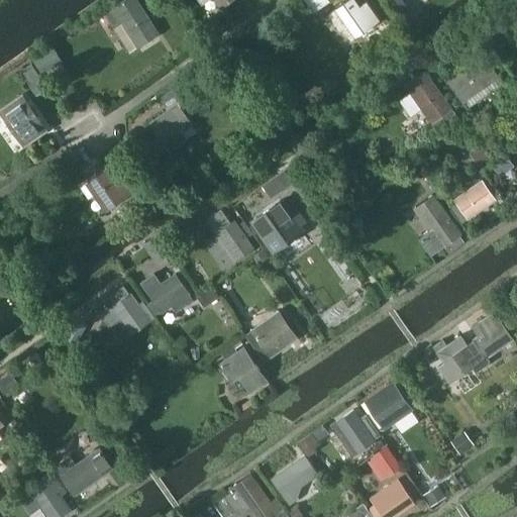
[(138,0),(123,0),(105,12),(114,26),(121,21),(138,46),(160,33),(138,0)]
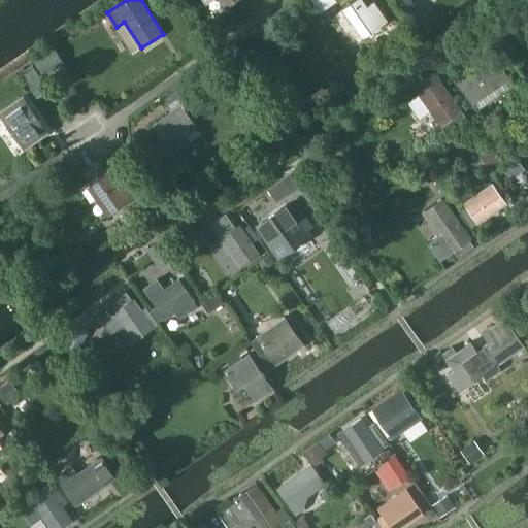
[(364,0),(354,0),(338,11),(359,39),(378,25),(381,27),(389,21),(380,8),(373,12),(364,0)]
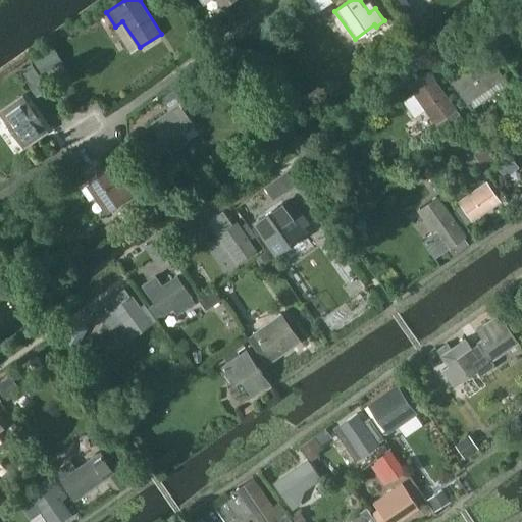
[(41,69),(59,57),(51,45),(33,57),(41,69)]
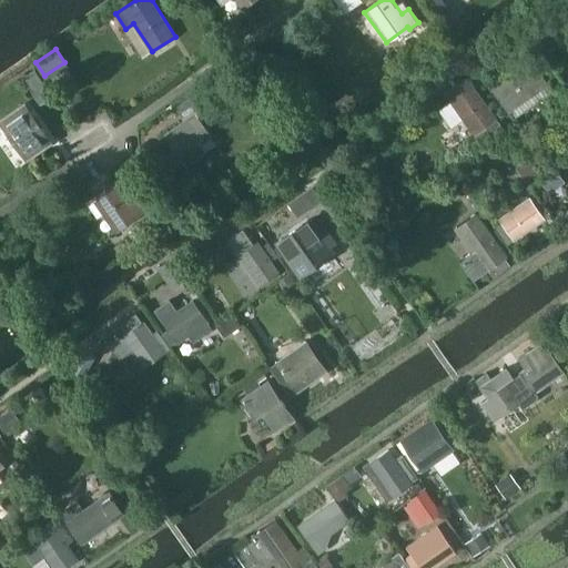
[(514,119),(541,99),(554,90),(533,59),(492,87),(514,119)]
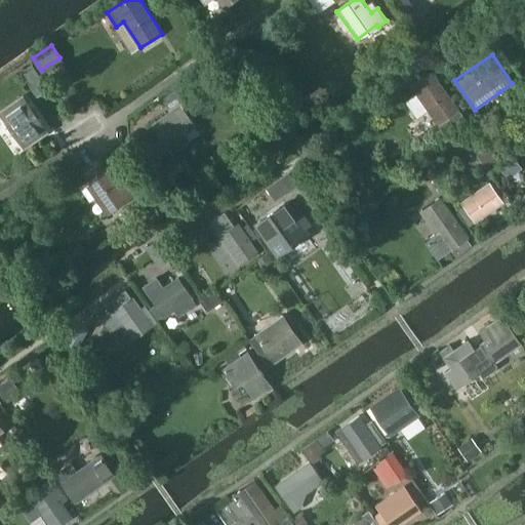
[(39,75),(32,64),(23,70),(30,81),(39,75)]
